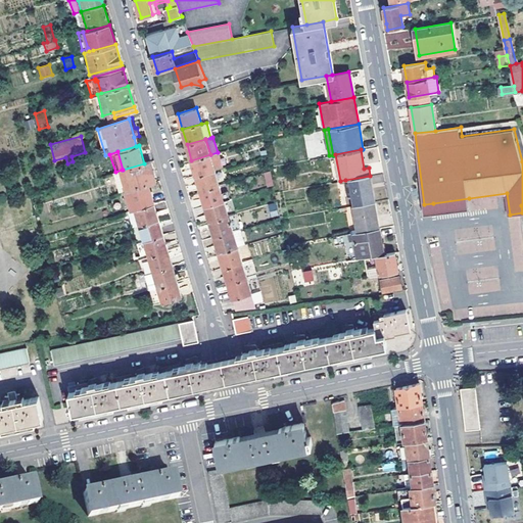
[(191,160),(196,176),(215,170),(222,168),(218,152),(210,154),(191,160)]
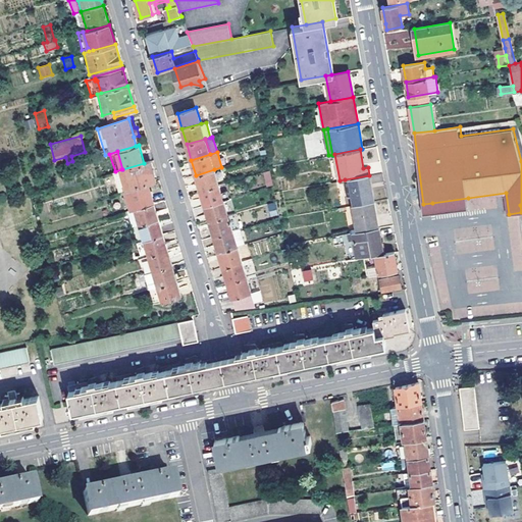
[(127,190),(149,184),(156,180),(150,161),(144,163),(122,169),(121,169),(127,190)]
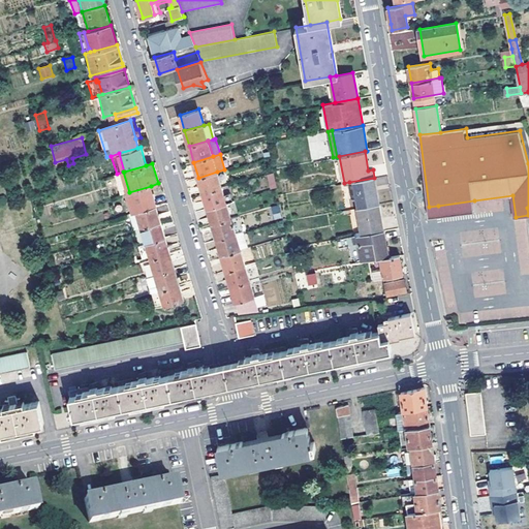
[(203,193),(222,187),(217,172),(198,178),(203,193)]
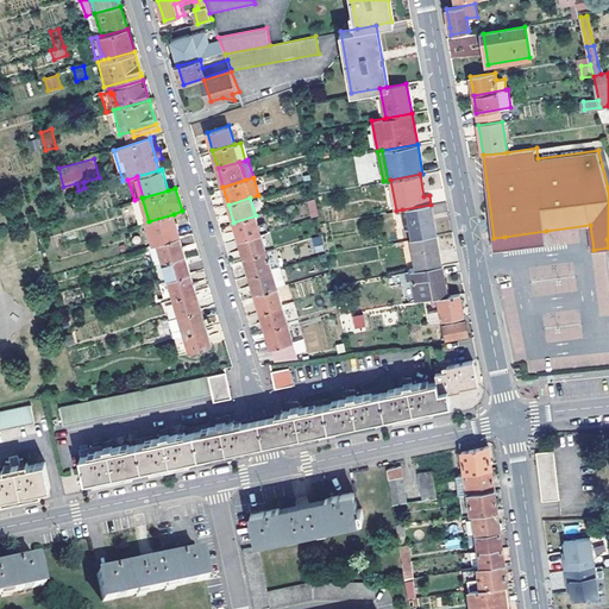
[(315,200),(308,201),(311,218),(318,217),(315,200)]
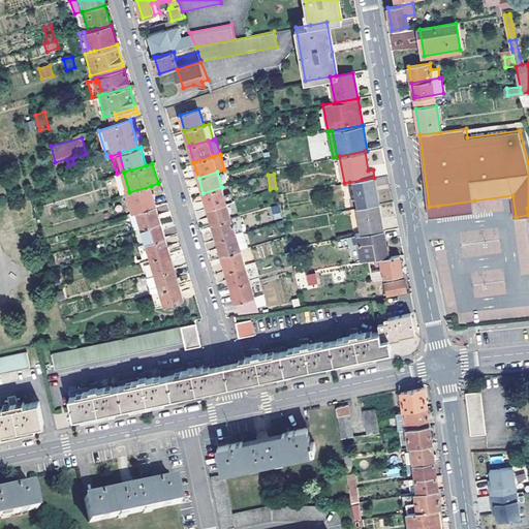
[(359,208),(379,204),(374,178),(349,182),(352,198),(356,197),(359,208)]
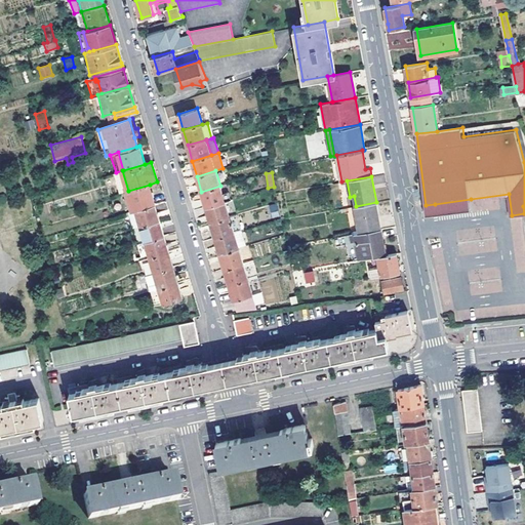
[(132,210),(135,209),(155,204),(150,185),(128,191),(126,191),(132,210)]
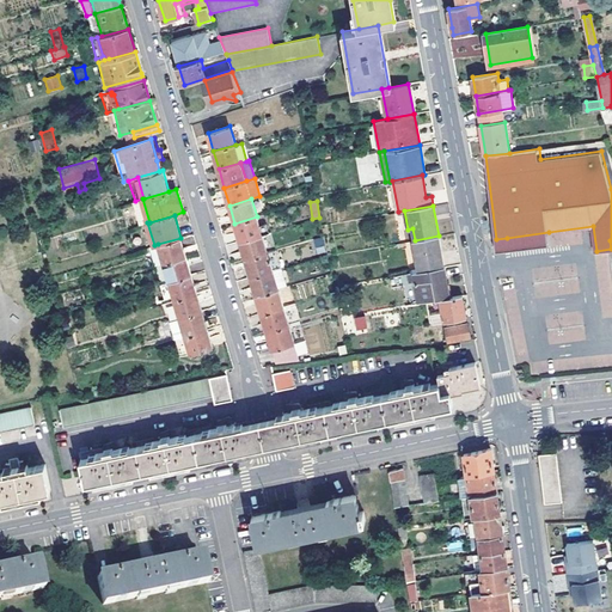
[(234,224),(239,242),(262,234),(257,216),(234,224)]
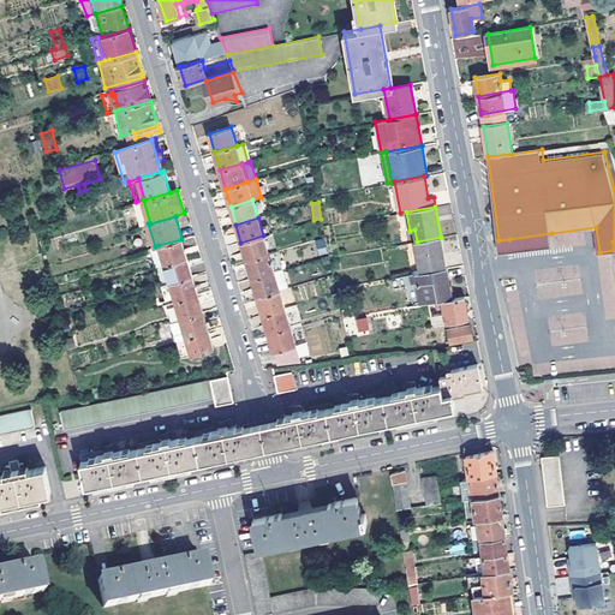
[(509,239),(499,240),(501,252),(553,244),(551,233),(509,239)]
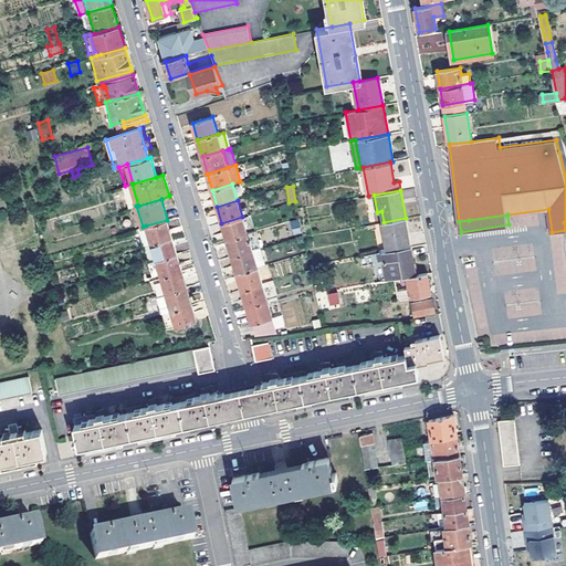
[(227,240),(248,233),(242,217),(221,223),(227,240)]
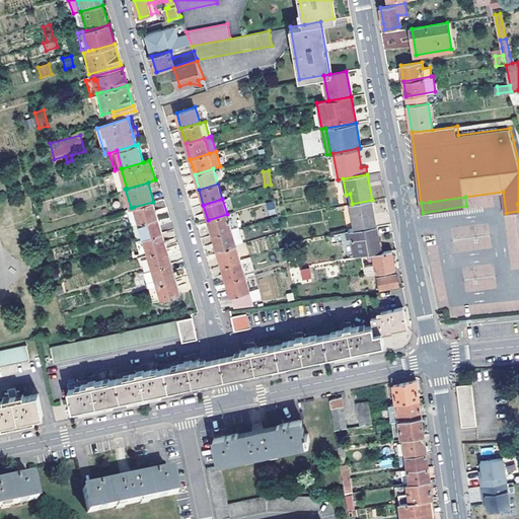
[(352,204),(351,204),(356,229),(377,225),(372,200),(352,204)]
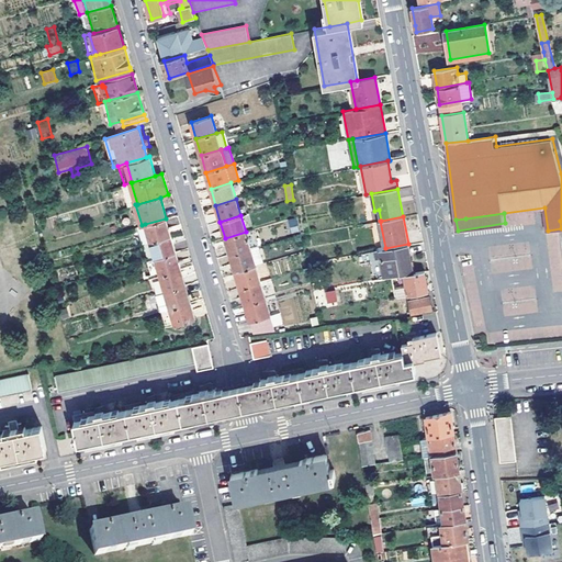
[(288,220),(292,233),(300,231),(295,217),(288,220)]
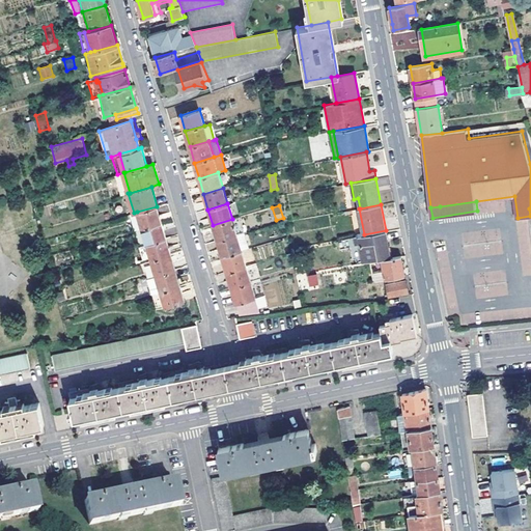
[(142,227),(162,222),(157,206),(137,212),(142,227)]
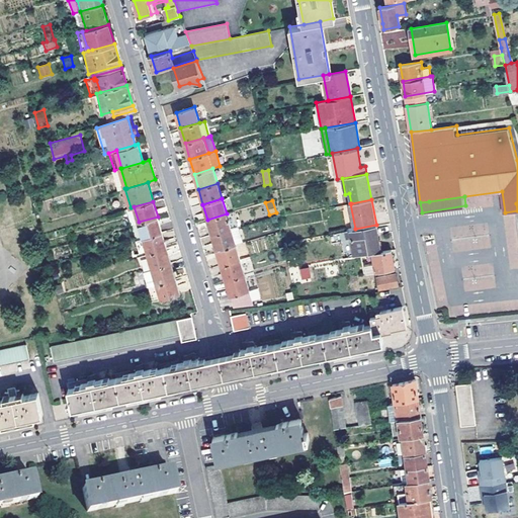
[(131,207),(125,208),(131,225),(139,222),(134,206),(131,207)]
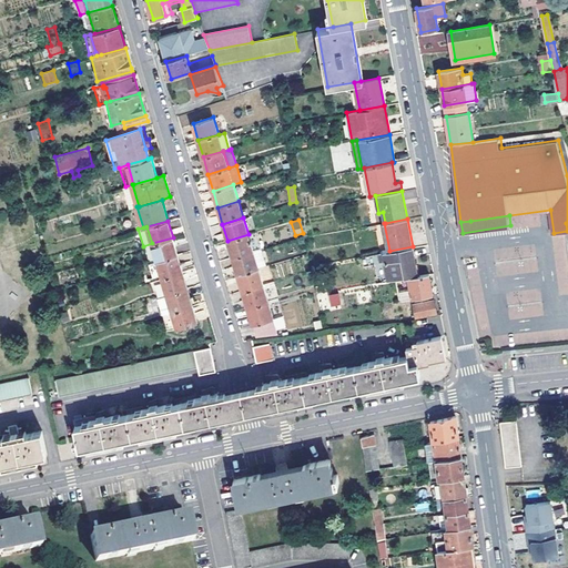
[(261,250),(255,232),(249,234),(253,252),(261,250)]
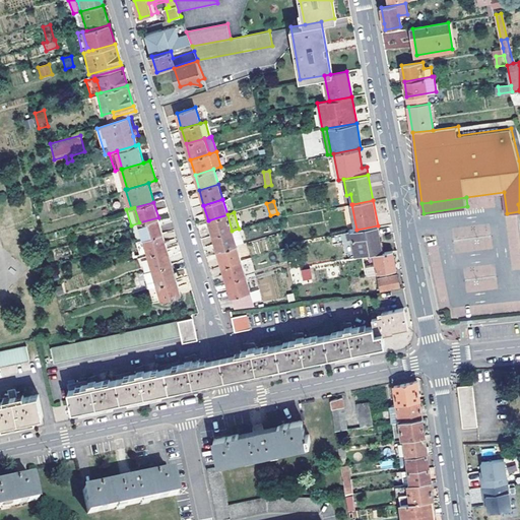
[(208,220),(212,236),(232,231),(228,214),(208,220)]
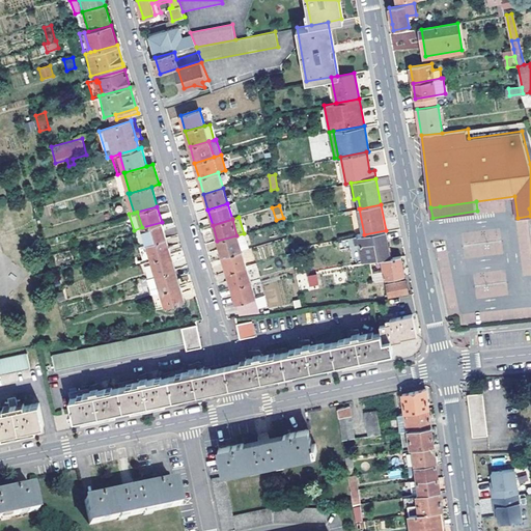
[(523,220),(516,221),(523,275),(530,274),(530,253),(530,252),(527,225),(523,226),(523,220)]
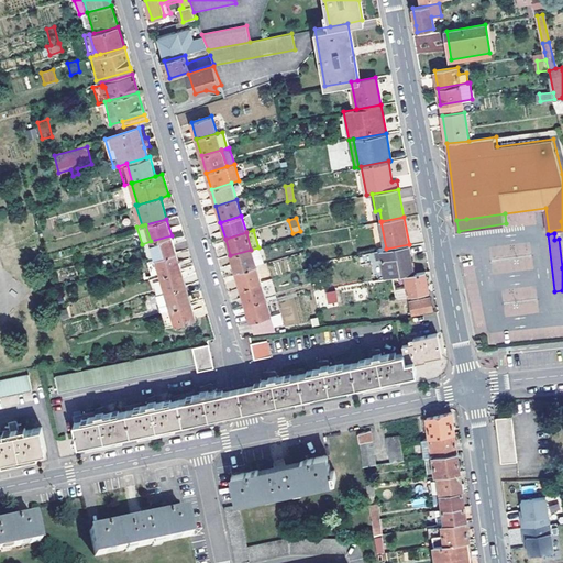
[(151,241),(155,258),(176,252),(172,235),(151,241)]
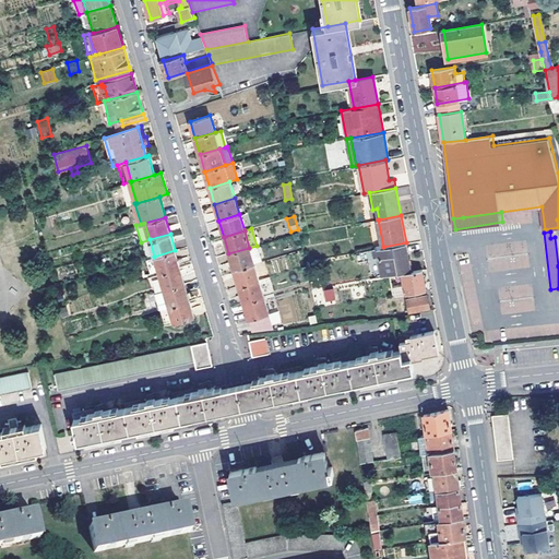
[(150,239),(141,242),(145,259),(154,257),(150,239)]
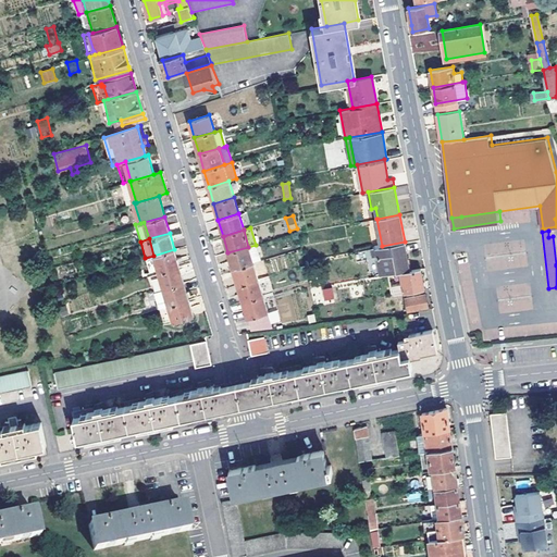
[(382,246),(372,248),(374,258),(378,257),(382,274),(401,271),(409,270),(405,242),(382,246)]
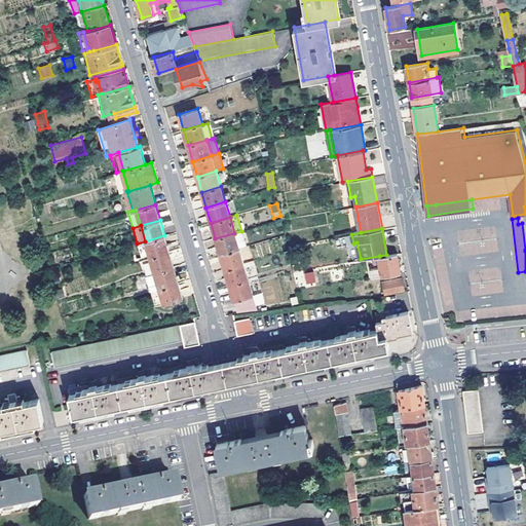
[(220,254),(239,248),(234,233),(215,238),(220,254)]
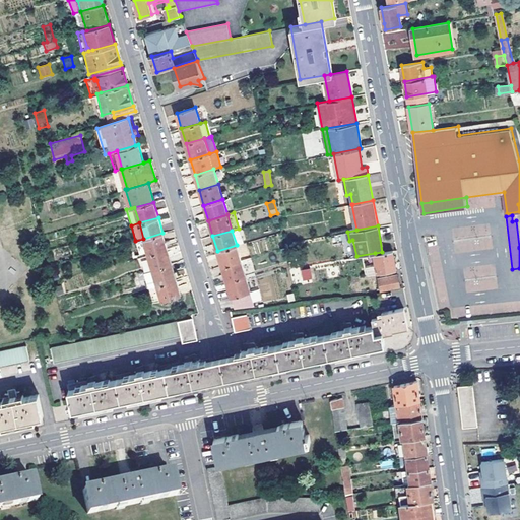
[(148,254),(168,249),(163,233),(143,239),(148,254)]
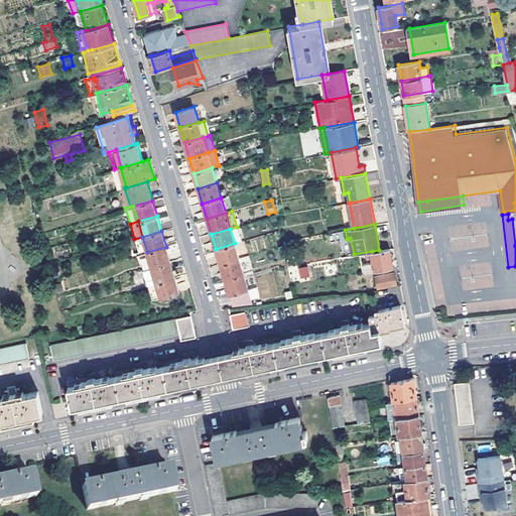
[(216,249),(220,264),(239,259),(235,243),(216,249)]
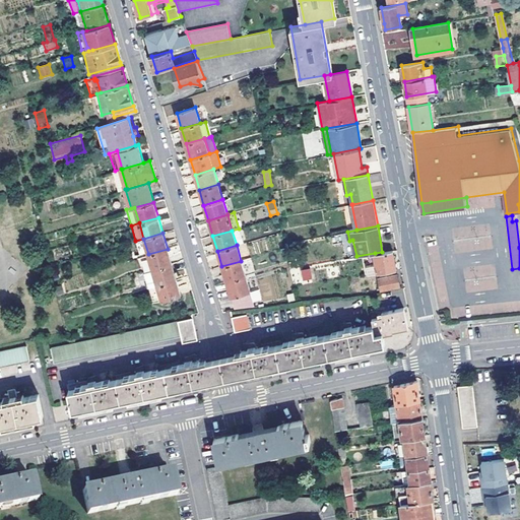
[(148,254),(153,269),(172,264),(168,249),(148,254)]
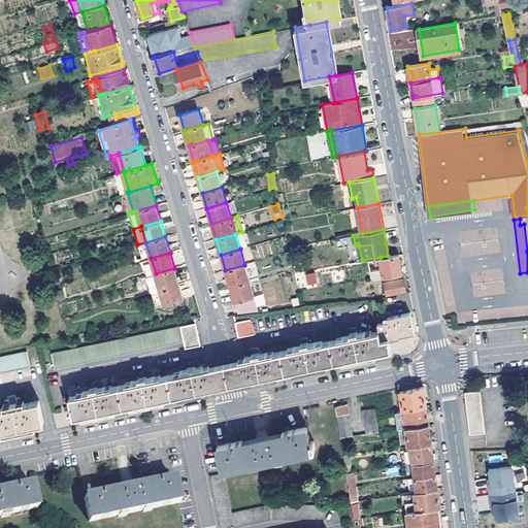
[(388,256),(381,257),(383,268),(372,270),(373,278),(403,273),(399,254),(388,256)]
